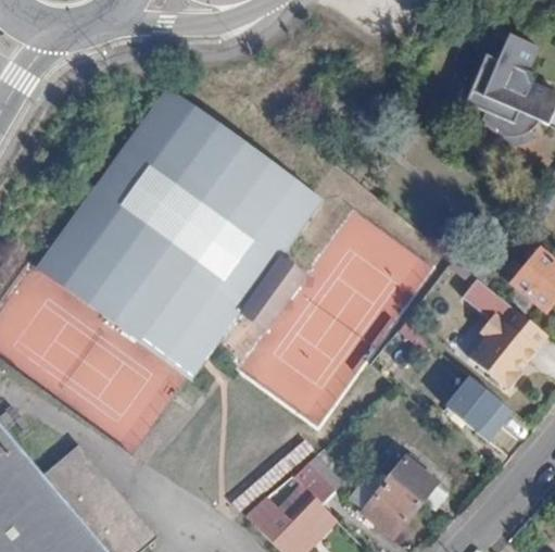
[(486,53),(466,103),(515,122),(535,74),(486,53)]
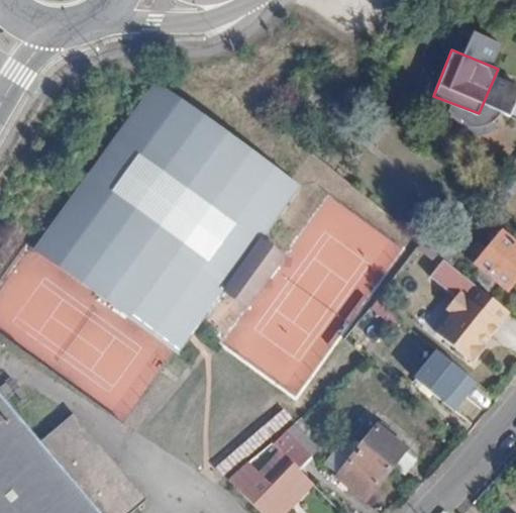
[(146,76),(25,240),(177,353),(224,289),(249,307),(285,260),(261,240),(299,190),(146,76)]
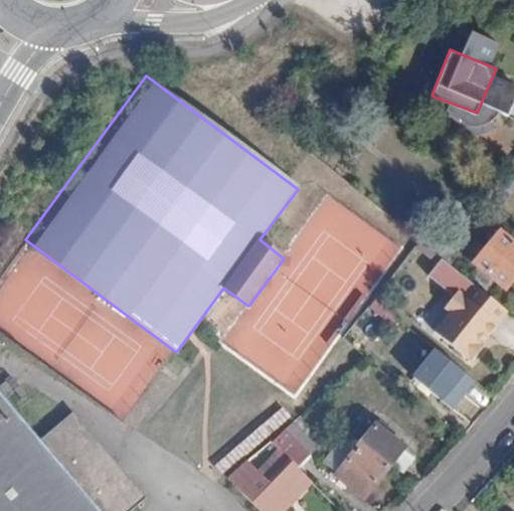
[(479,267),(470,279),(474,282),(492,297),(503,285),(506,288),(513,278),(513,241),(501,230),(487,248),(480,257),(475,263),(479,267)]
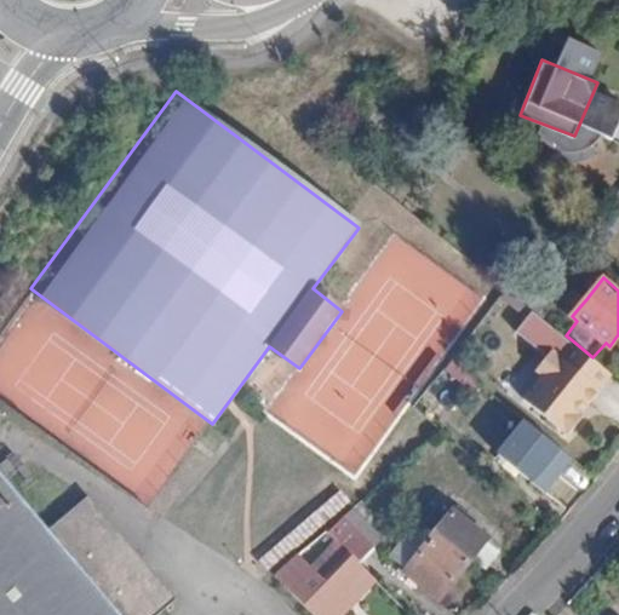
[(565,298),(578,309),(586,299),(573,287),(565,298)]
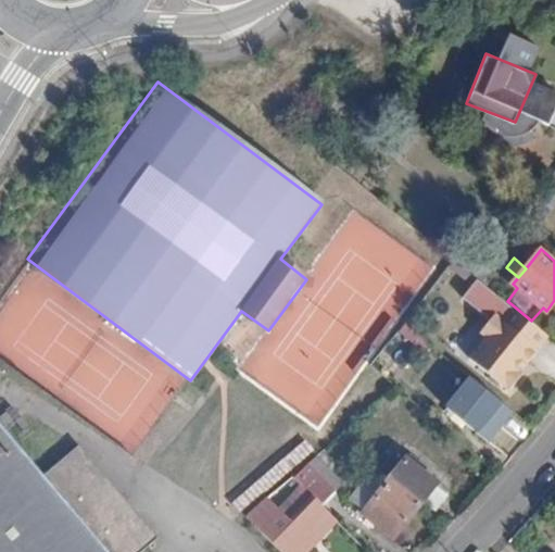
[(531,321),(512,304),(502,317),(495,312),(481,329),(487,334),(469,355),(509,388),(522,371),(517,366),(522,359),(527,362),(539,348),(538,347),(547,334),(531,321)]
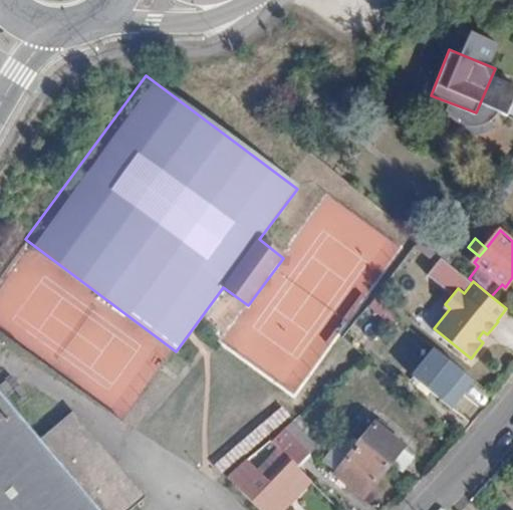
[(435,347),(414,376),(451,406),(473,378),(435,347)]
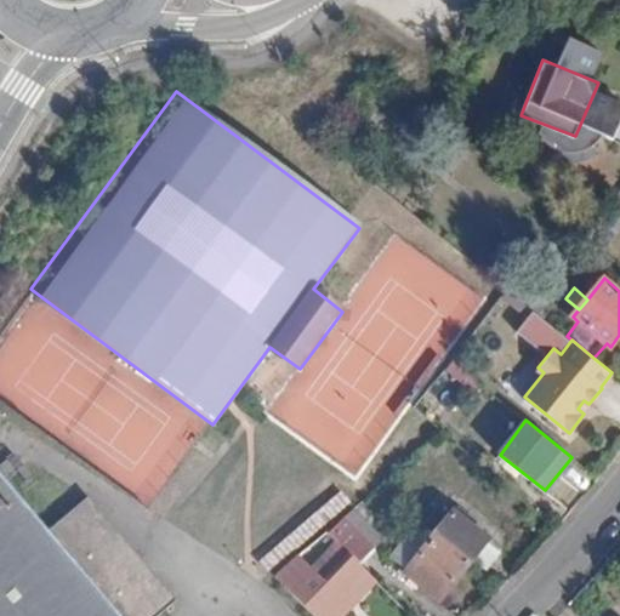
[(0,509),(11,525),(33,508),(0,472),(0,509)]
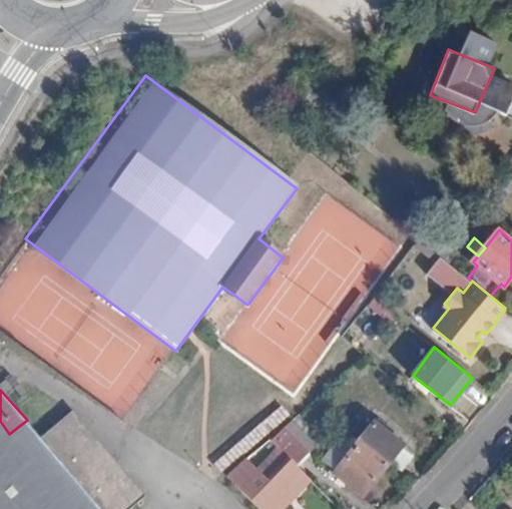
[(0,508),(135,508),(152,494),(77,408),(43,438),(27,420),(9,434),(0,421),(0,508)]
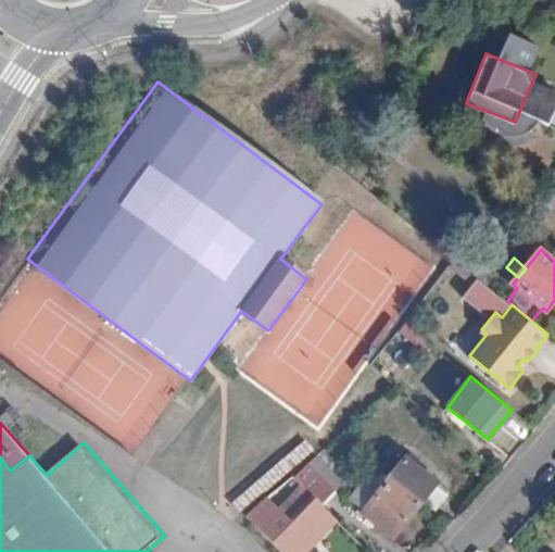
[(390,476),(363,512),(393,536),(436,483),(405,458),(402,460),(393,453),(380,468),(390,476)]
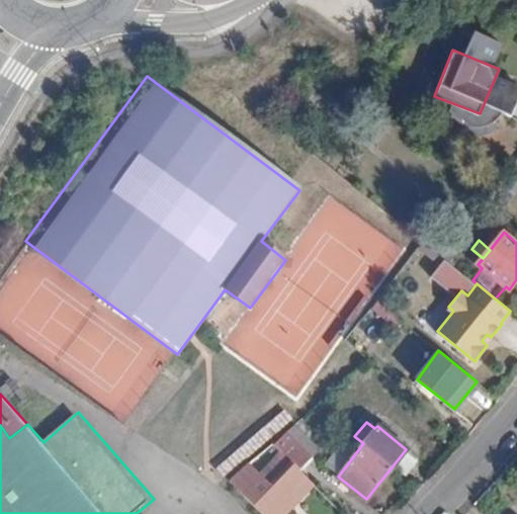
[(280,450),(292,463),(295,465),(308,452),(283,428),(269,440),(280,450)]
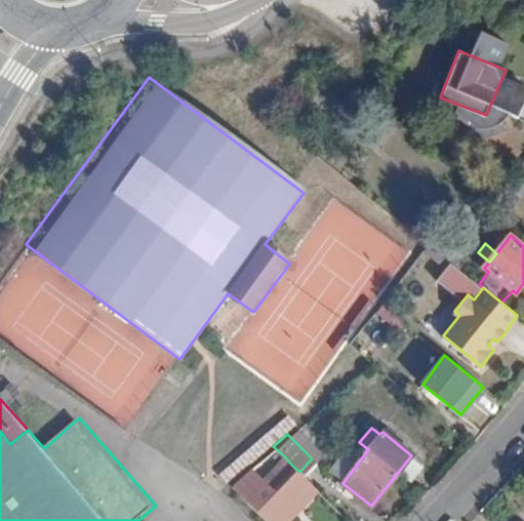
[(344,475),(355,459),(343,450),(331,465),(344,475)]
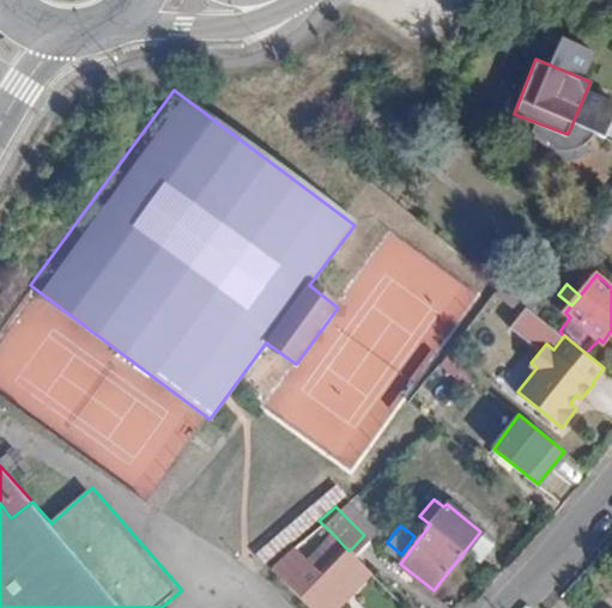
[(332,533),(308,558),(323,573),(346,548),(332,533)]
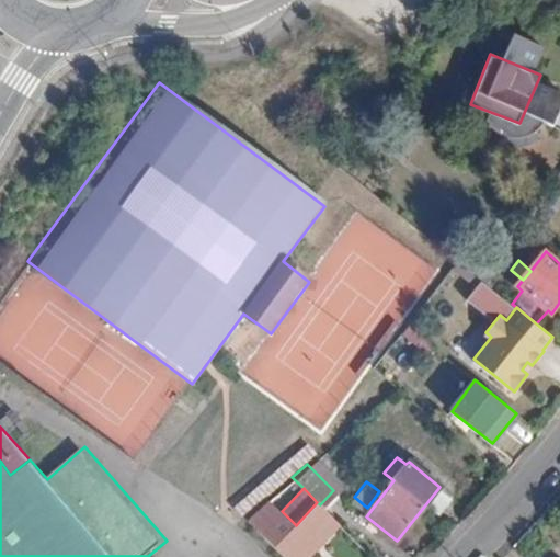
[(246,516),(285,556),(306,556),(312,552),(304,544),(330,515),(320,504),(317,502),(296,525),(282,511),(269,498),(246,516)]
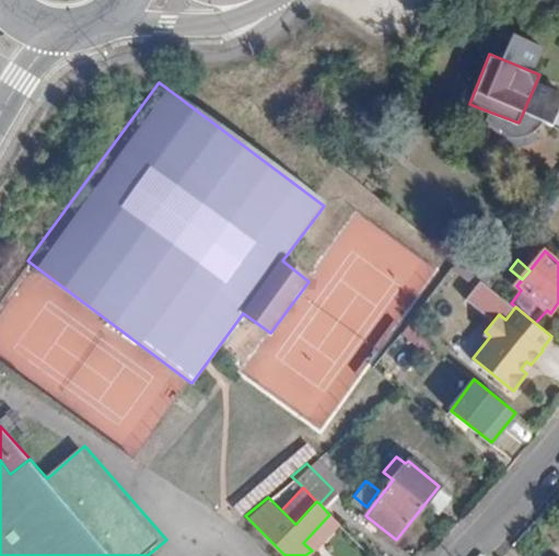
[(329,514),(303,543),(312,551),(338,522),(329,514)]
